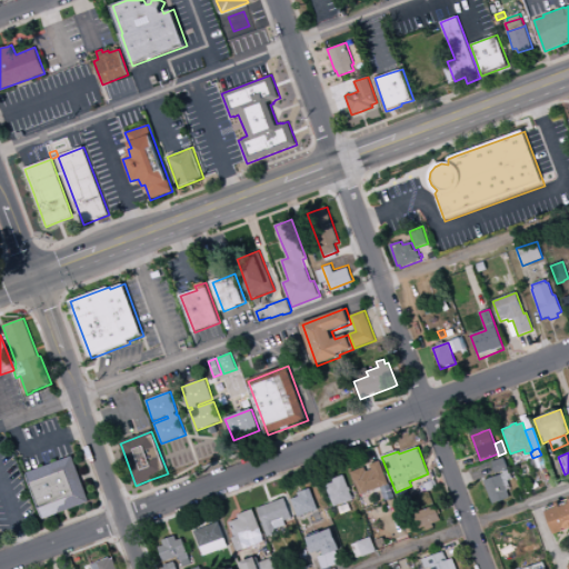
[(26,473),(73,456),(90,502),(42,520),(26,473)]
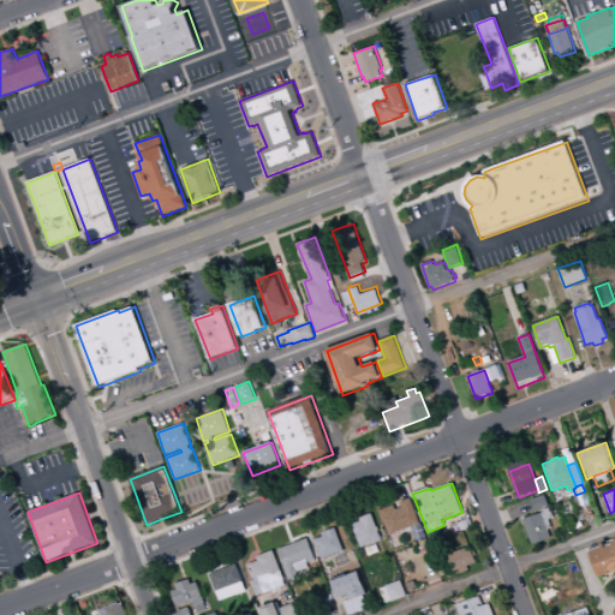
[(531,500),(544,495),(549,507),(536,512),(531,500)]
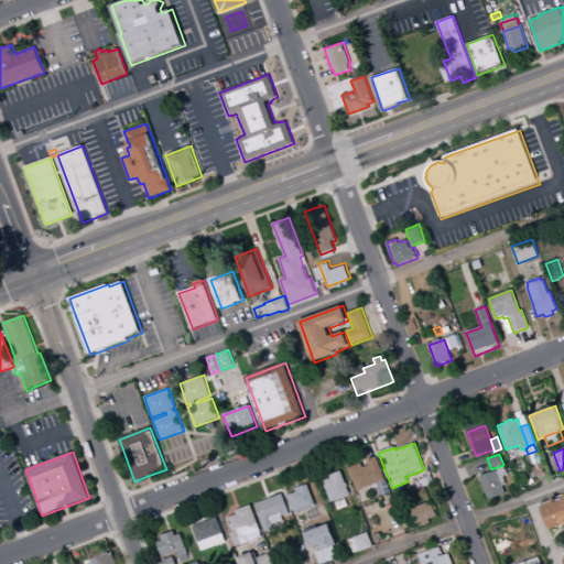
[(348,468),(362,464),(364,468),(369,466),(367,462),(377,457),(386,480),(357,491),(348,468)]
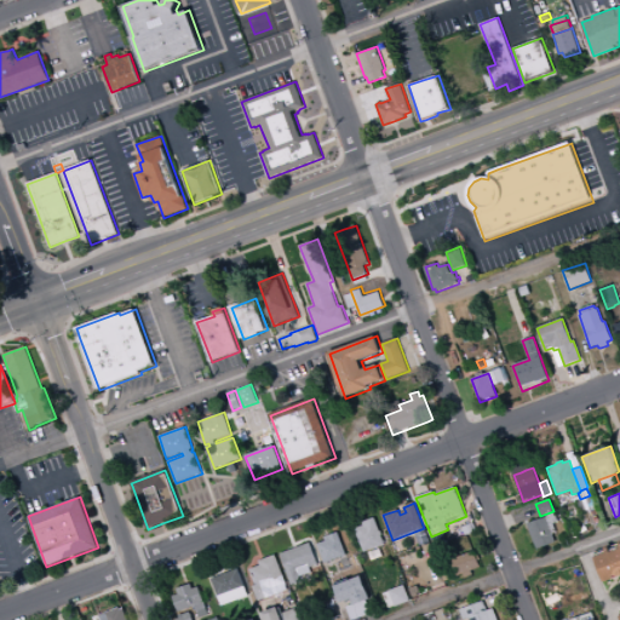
[(544,518),(543,516),(554,511),(558,522),(552,523),(556,532),(552,534),(545,517),(544,518)]
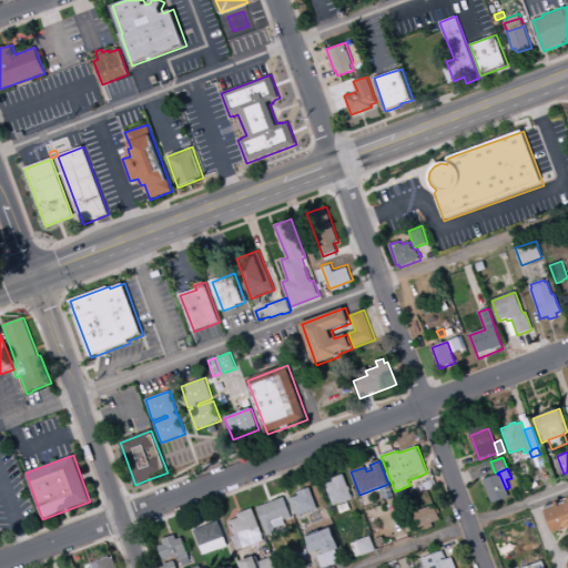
[(483,480),(498,475),(499,474),(506,489),(508,497),(495,501),(492,503),(483,480)]
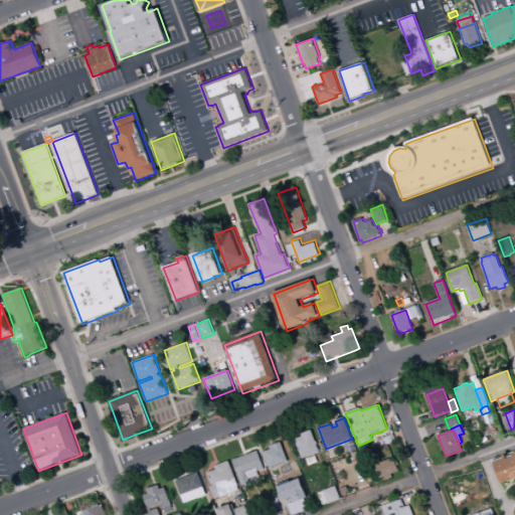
[(303,459),(295,440),(303,437),(302,434),(312,431),(316,441),(316,442),(317,442),(318,445),(317,446),(320,453),(303,459)]
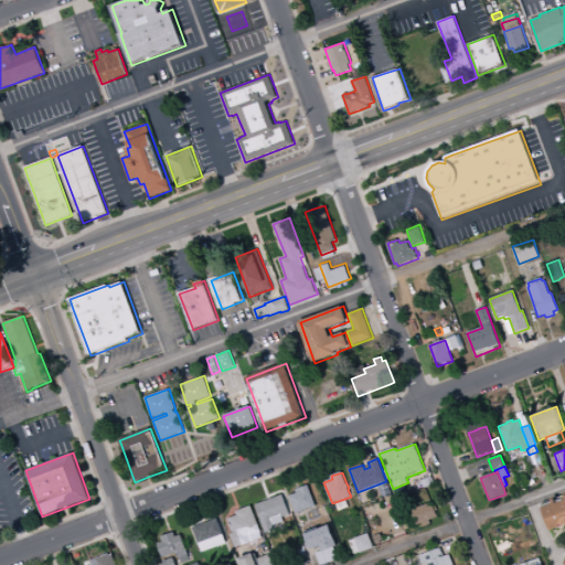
[(425,479),(432,476),(435,483),(428,487),(425,479)]
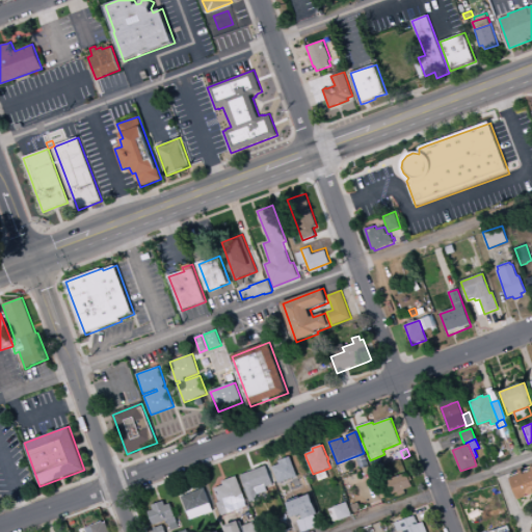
[(278,483),(272,467),(280,464),(278,461),(290,457),(297,476),(287,480),(278,483)]
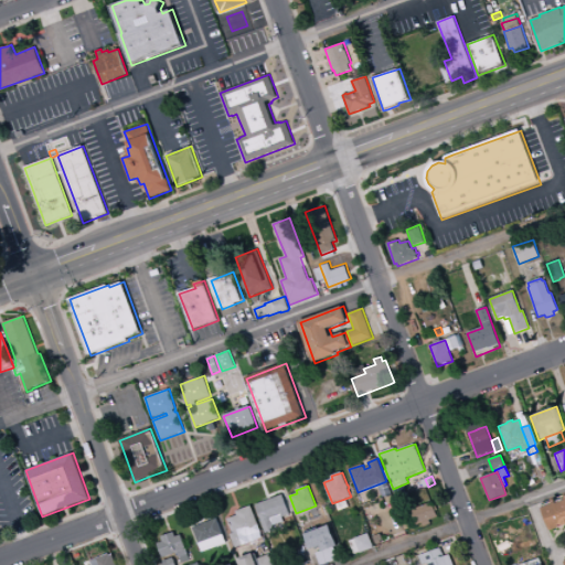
[(551,531),(541,503),(564,493),(564,525),(564,526),(551,531)]
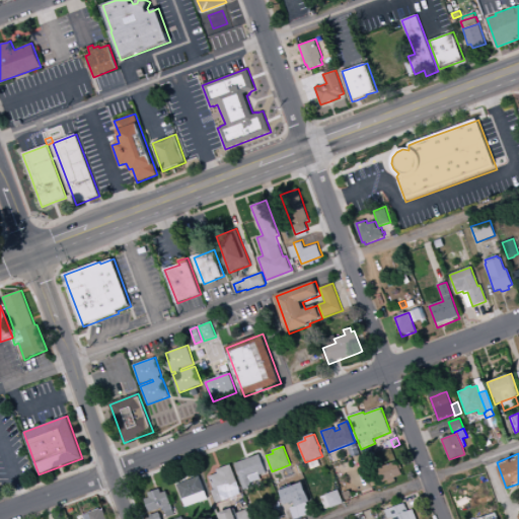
[(244,491),(244,490),(234,464),(260,454),(267,472),(260,475),(258,473),(248,476),(251,483),(252,488),(244,491)]
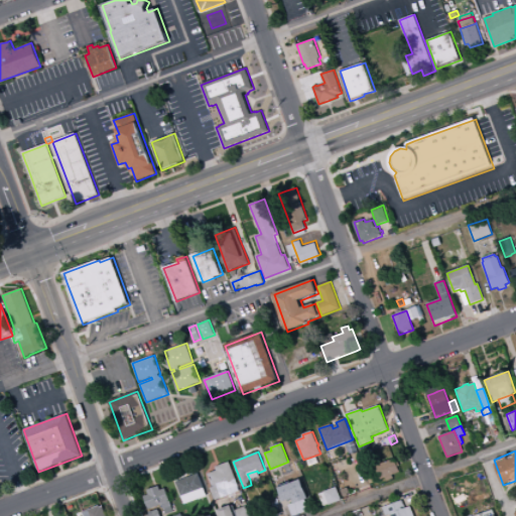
[(315,457),(318,464),(309,467),(306,461),(315,457)]
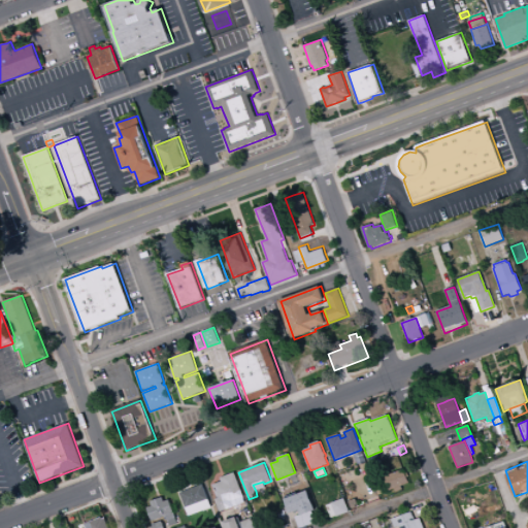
[(390,493),(384,477),(403,469),(404,472),(407,479),(409,483),(401,486),(402,490),(396,492),(395,491),(390,493)]
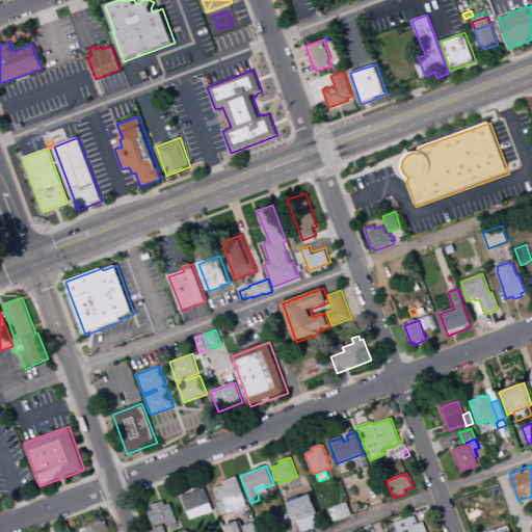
[(222,516),(217,504),(219,503),(215,489),(224,485),(222,482),(237,476),(245,499),(245,501),(244,501),(233,506),(235,511),(222,516)]
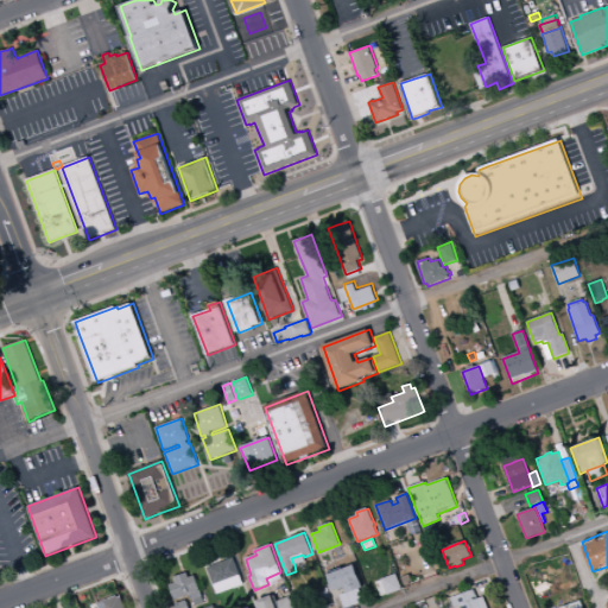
[(340,544),(344,557),(333,561),(330,555),(328,549),(340,544)]
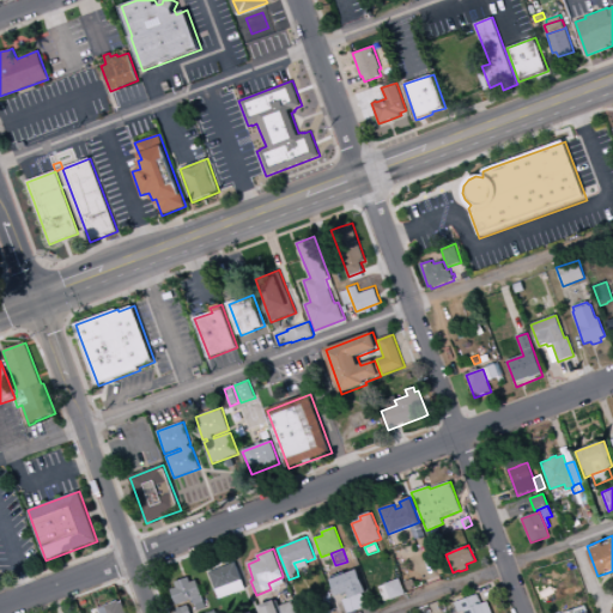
[(331,553),(333,559),(323,563),(321,557),(331,553)]
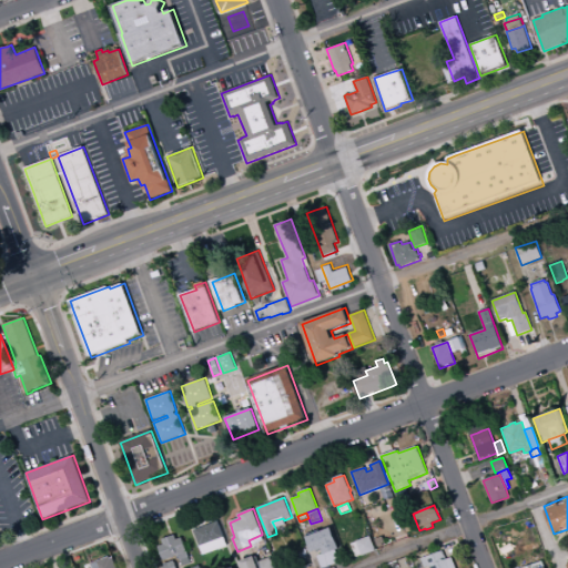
[(272,521),(275,528),(285,525),(284,520),(283,518),(272,521)]
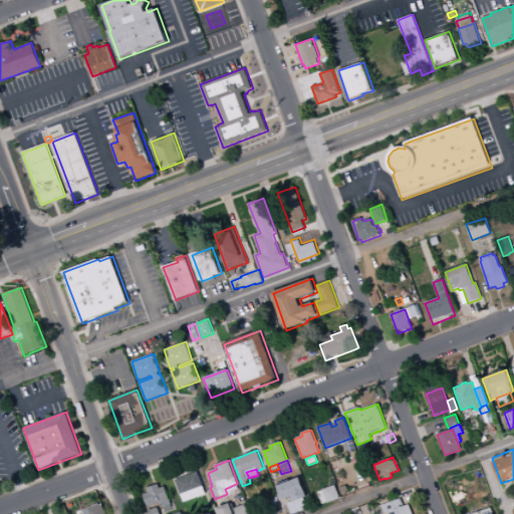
[(184,503),(181,495),(176,480),(198,472),(206,495),(184,503)]
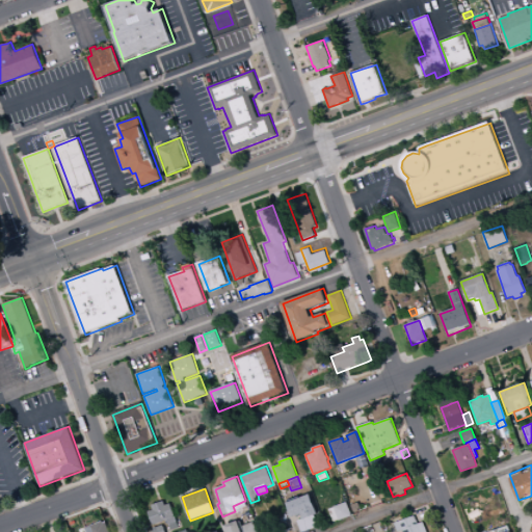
[(288,504),(312,495),(319,514),(315,516),(304,521),(303,519),(302,514),(294,519),(288,504)]
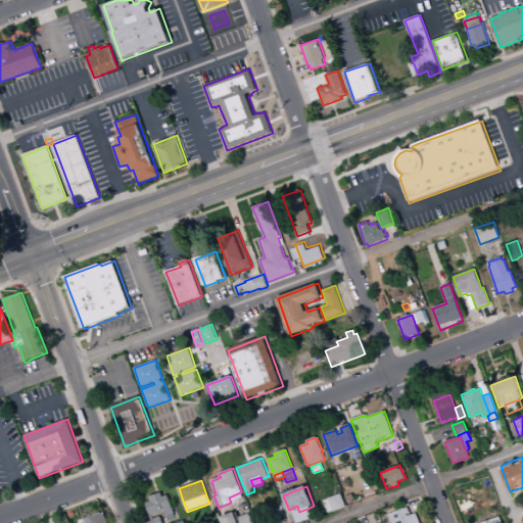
[(150,517),(145,504),(150,502),(149,497),(158,494),(161,492),(162,497),(168,495),(173,508),(177,519),(168,522),(164,512),(150,517)]
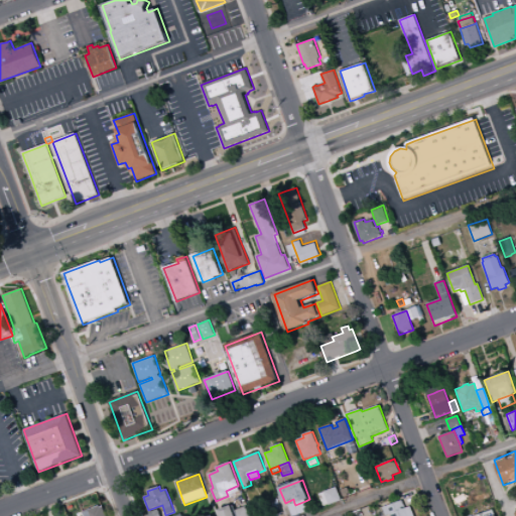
[(237,486),(239,491),(228,496),(226,491),(237,486)]
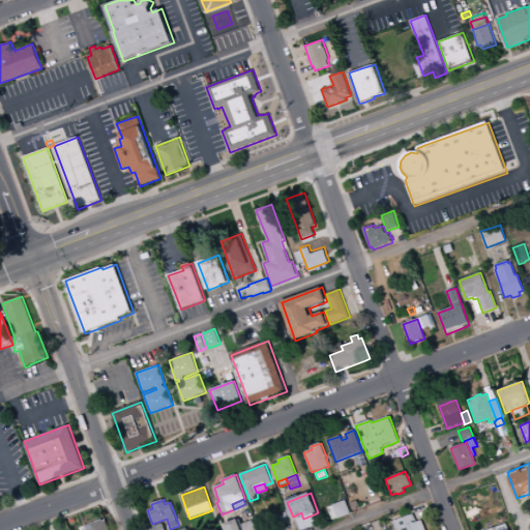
[(332,505),(346,500),(350,512),(351,514),(337,519),(337,518),(332,505)]
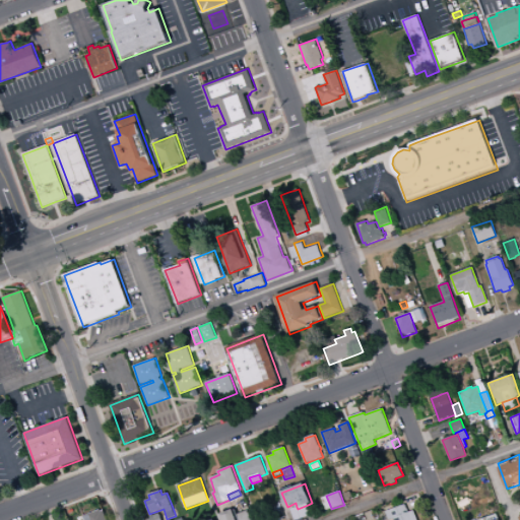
[(350,492),(353,499),(346,502),(343,494),(350,492)]
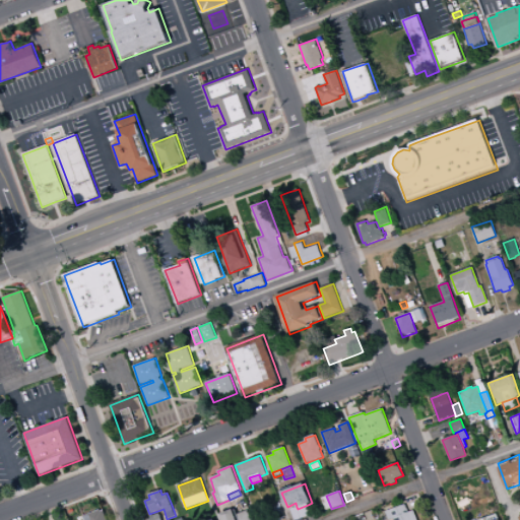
[(326,496),(321,498),(325,510),(331,508),(326,496)]
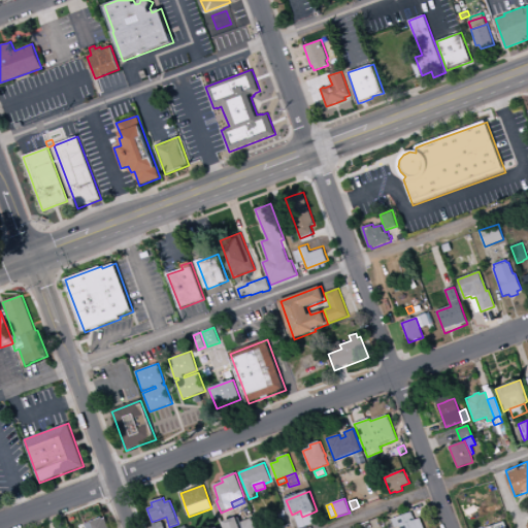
[(399,526),(395,527),(394,525),(392,519),(411,512),(413,516),(415,520),(399,526)]
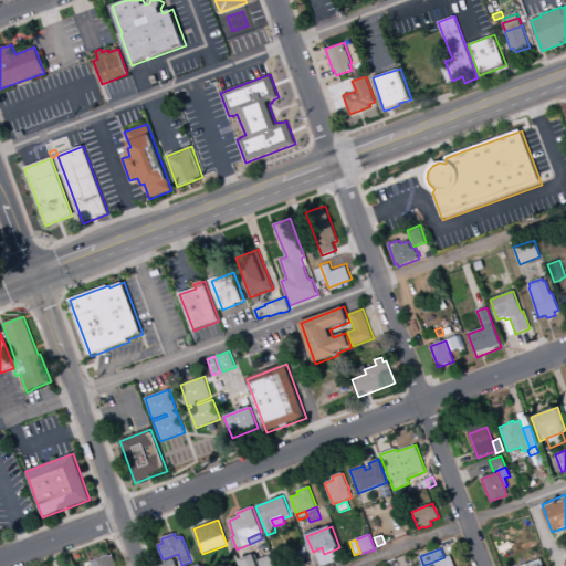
[(335,549),(339,561),(324,565),(323,564),(321,565),(316,554),(323,552),(324,554),(335,549)]
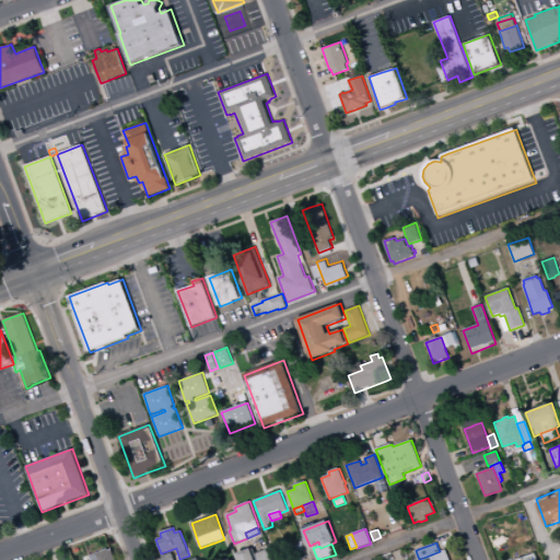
[(91,559),(90,556),(112,548),(115,559),(91,559)]
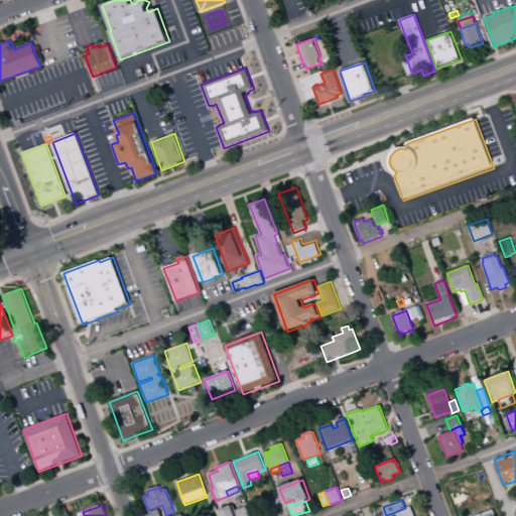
[(221,515),(219,511),(232,506),(232,507),(236,515),(221,515)]
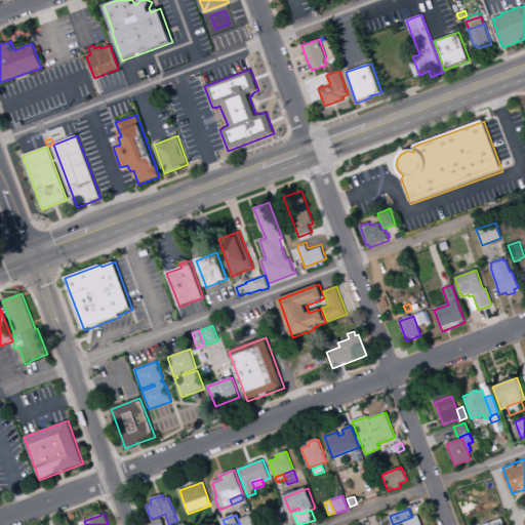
[(242,524),(253,524),(250,516),(240,519),(242,524)]
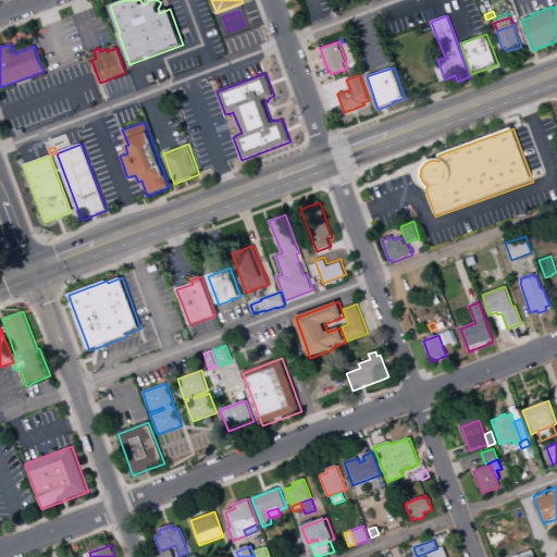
[(421,556),(421,555),(437,548),(443,547),(446,556),(421,556)]
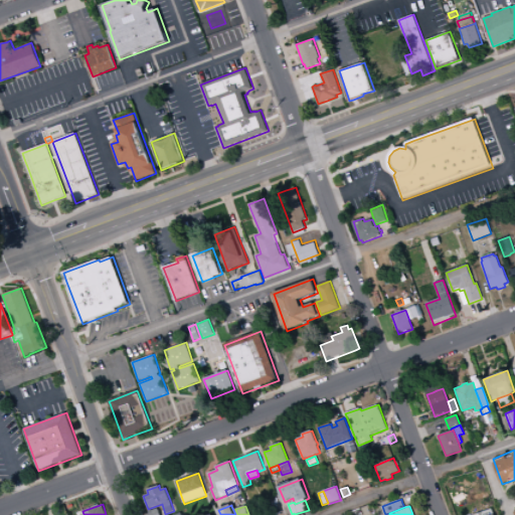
[(471,514),(477,513),(475,506),(469,509),(471,514)]
